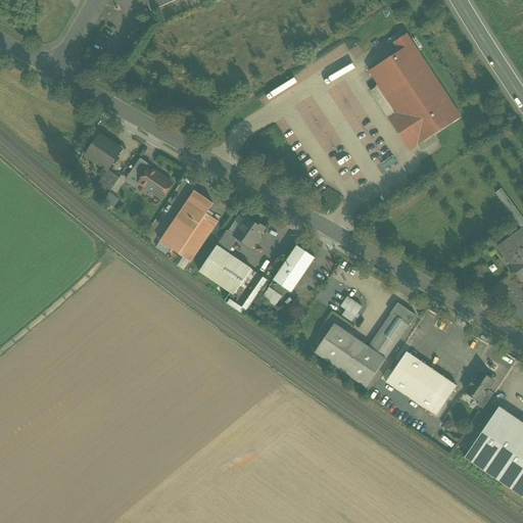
[(145,0),(150,12),(177,0),(145,0)]
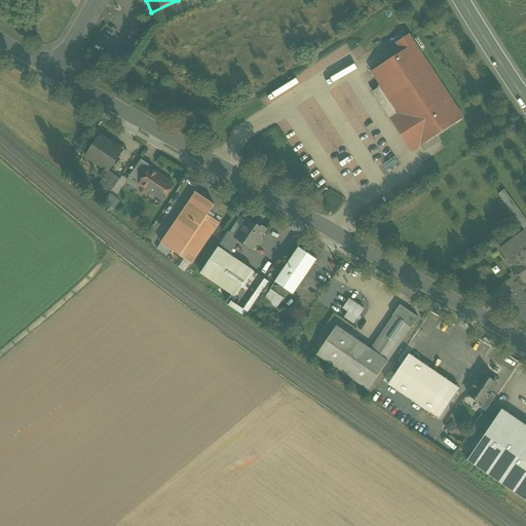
[(462,118),(408,35),(399,41),(405,50),(372,72),(381,86),(373,92),(398,130),(398,129),(402,137),(407,138),(412,135),(414,138),(412,139),(417,147),(419,146),(420,146),(462,118)]
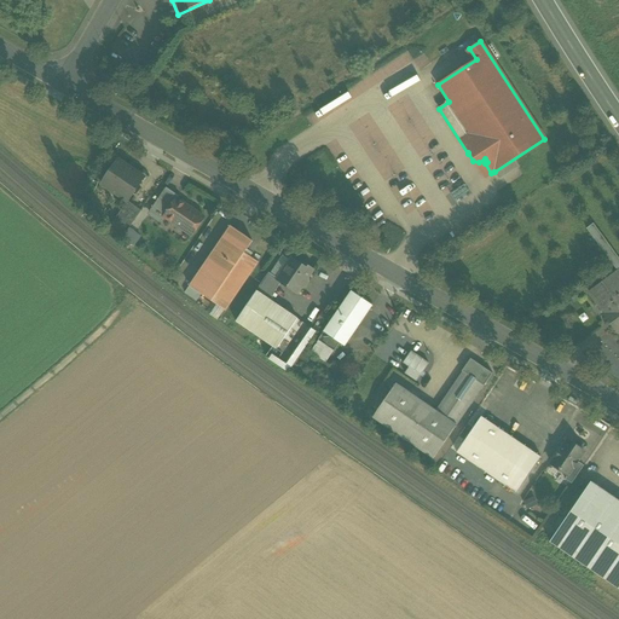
[(116,149),(125,155),(129,148),(122,142),(116,149)]
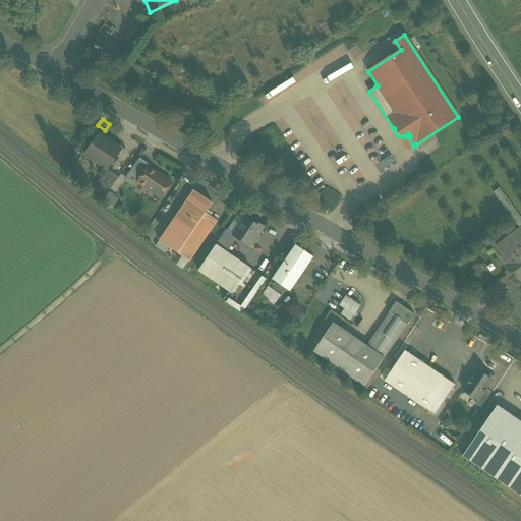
[(121,150),(100,134),(85,156),(107,170),(108,170),(121,150)]
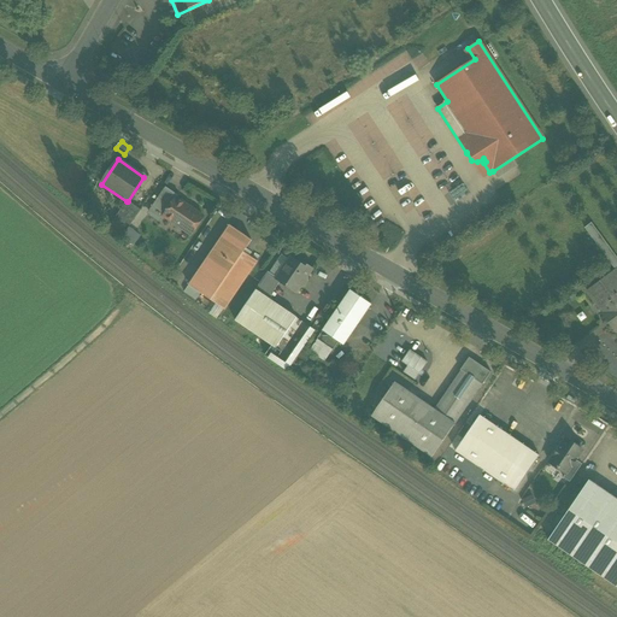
[(177,197),(165,188),(153,205),(165,213),(176,199),(177,197)]
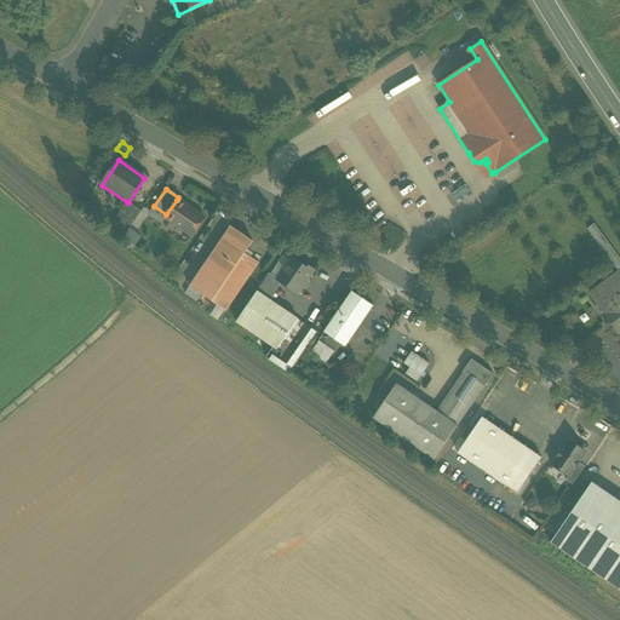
[(205,218),(177,200),(166,214),(165,218),(191,236),(205,218)]
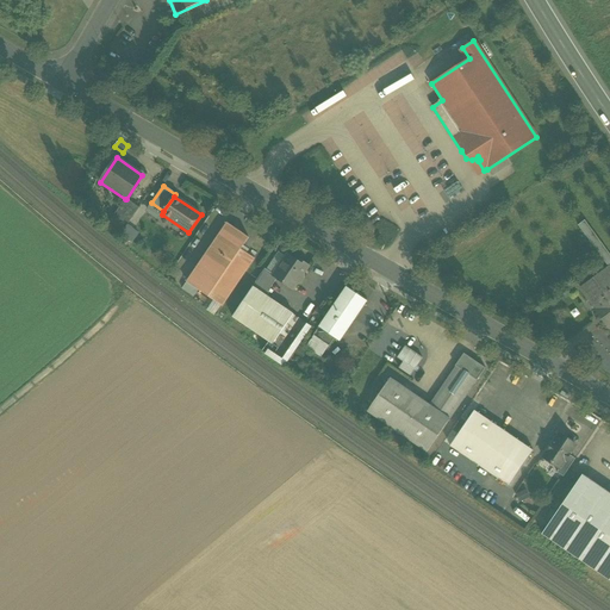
[(139,207),(126,199),(125,199),(114,215),(129,224),(139,207)]
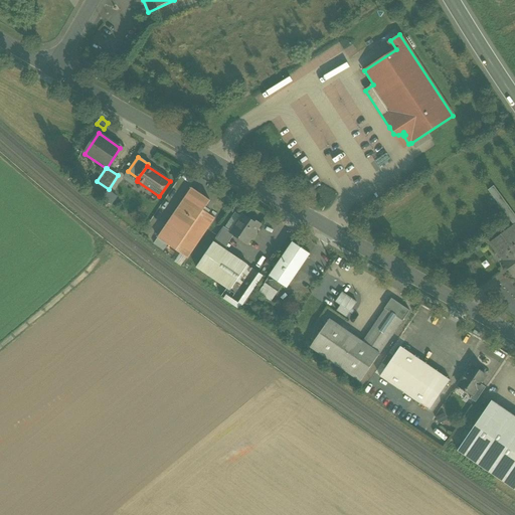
[(513,226),(490,245),(497,255),(499,254),(501,256),(500,258),(499,259),(502,263),(501,263),(507,271),(509,269),(512,272),(513,271),(514,273),(514,216),(493,187),(488,191),(513,226)]
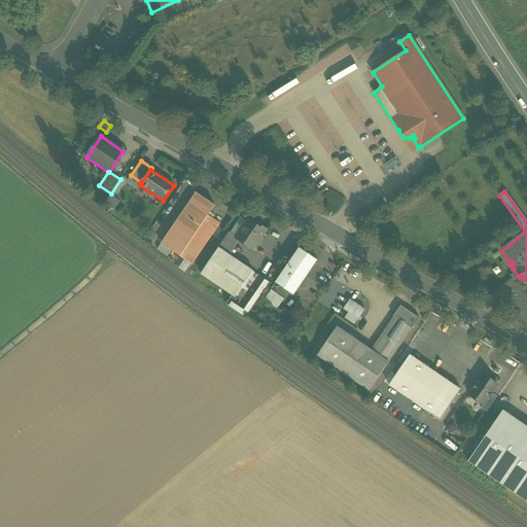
[(215,206),(196,192),(161,244),(171,250),(191,265),(219,223),(208,216),(215,206)]
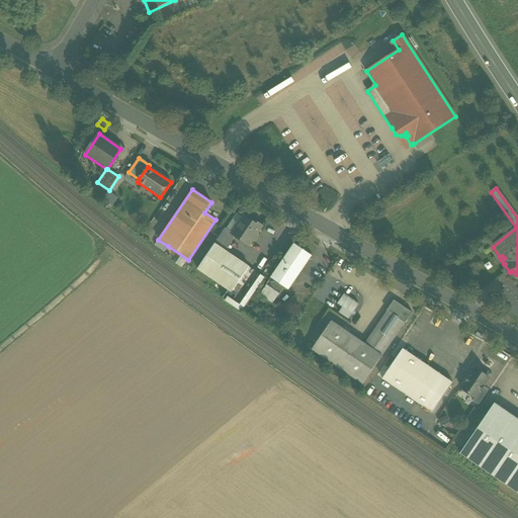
[(252,222),(244,217),(233,234),(232,235),(236,237),(249,246),(262,227),(253,221),(252,222)]
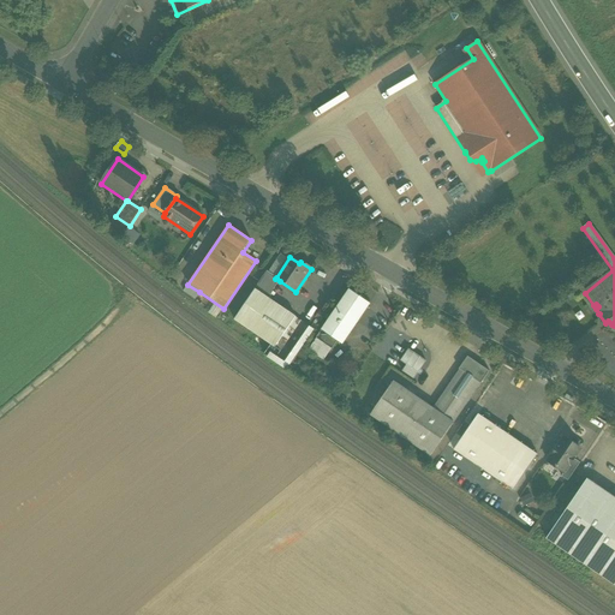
[(276,278),(267,272),(255,290),(269,299),(272,296),(270,294),(280,281),(275,279),(276,278)]
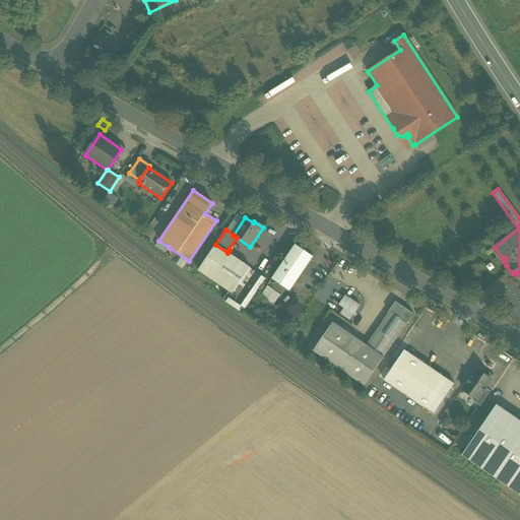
[(169,247),(158,241),(155,247),(165,253),(169,247)]
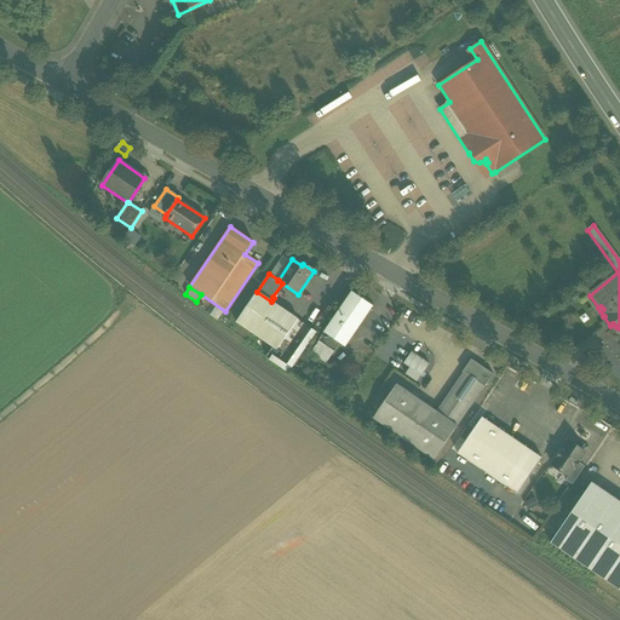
[(271,302),(257,292),(236,322),(277,350),(298,320),(271,302)]
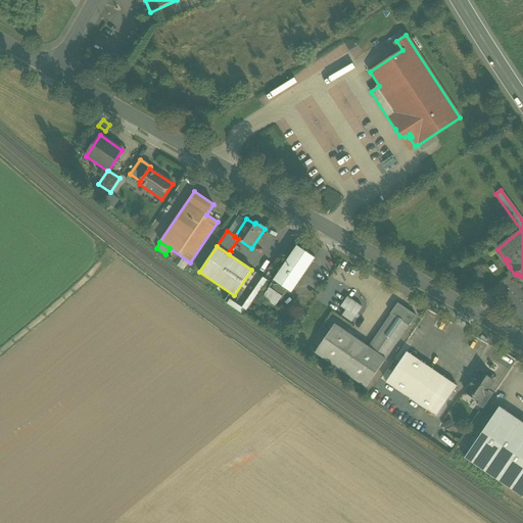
[(297,246),(273,281),(286,290),(291,293),(315,258),(297,246)]
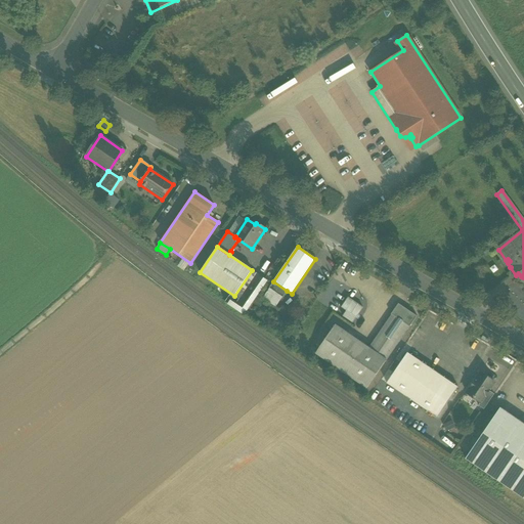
[(252,270),(234,296),(239,300),(257,273),(252,270)]
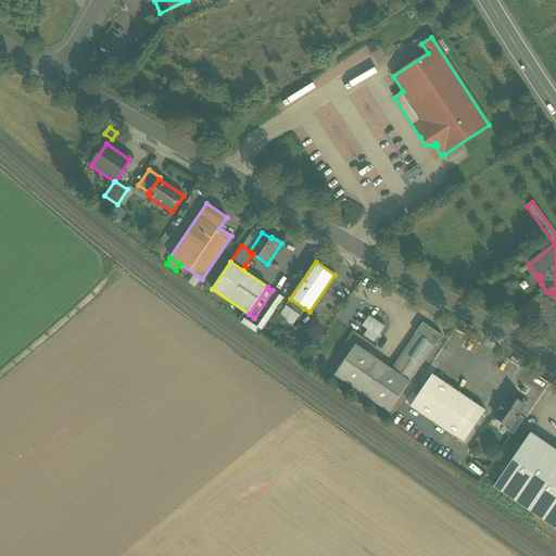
[(304,308),(290,299),(286,306),(300,316),(304,308)]
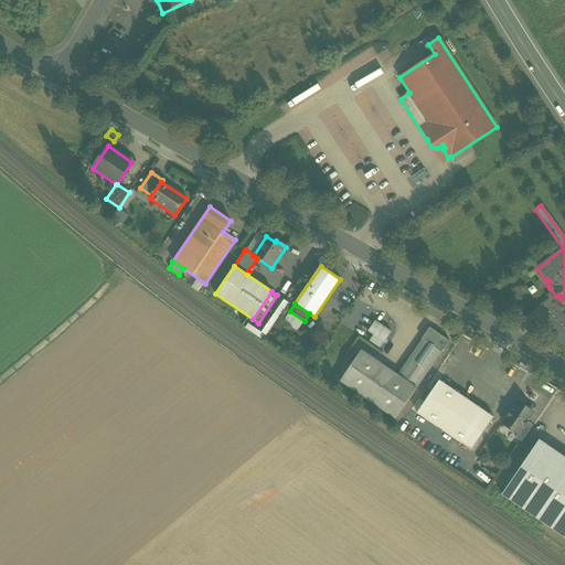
[(297,332),(305,321),(290,311),(283,322),(297,332)]
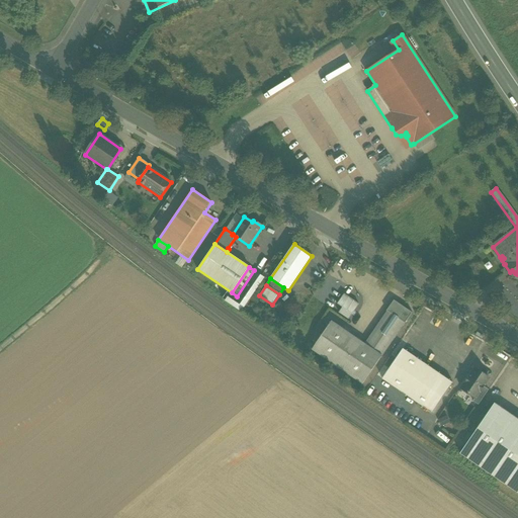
[(345,292),(338,304),(343,307),(339,312),(350,319),(360,303),(345,292)]
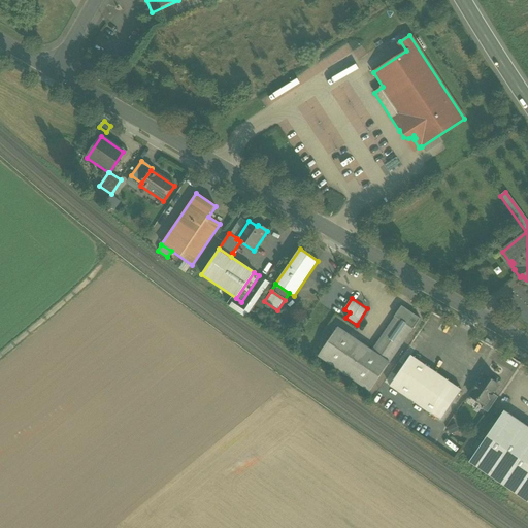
[(405,325),(411,329),(413,330),(420,319),(401,306),(394,317),(394,318),(401,322),(401,321),(406,324),(405,325)]
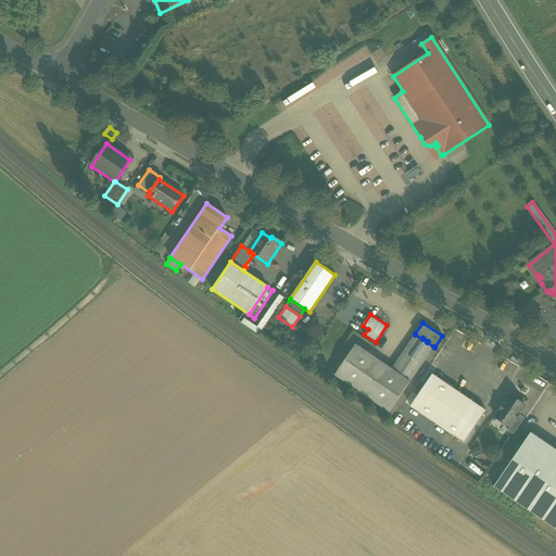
[(415,335),(391,369),(409,382),(433,346),(427,342),(428,341),(422,338),(422,339),(415,335)]
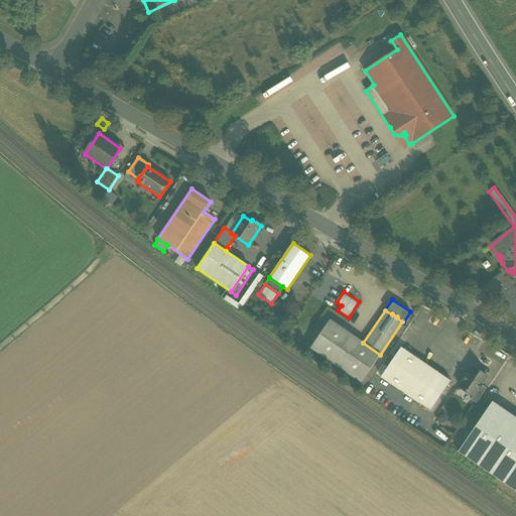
[(363,343),(330,319),(310,349),(361,383),(380,355),(363,343)]
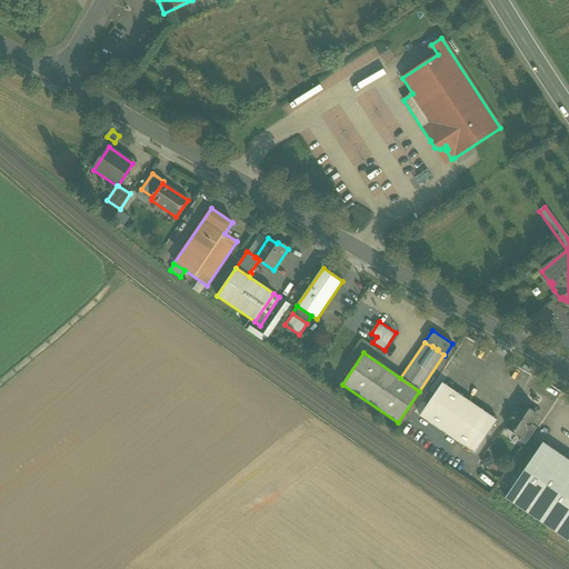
[(497,421),(442,383),(419,417),(475,455),(497,421)]
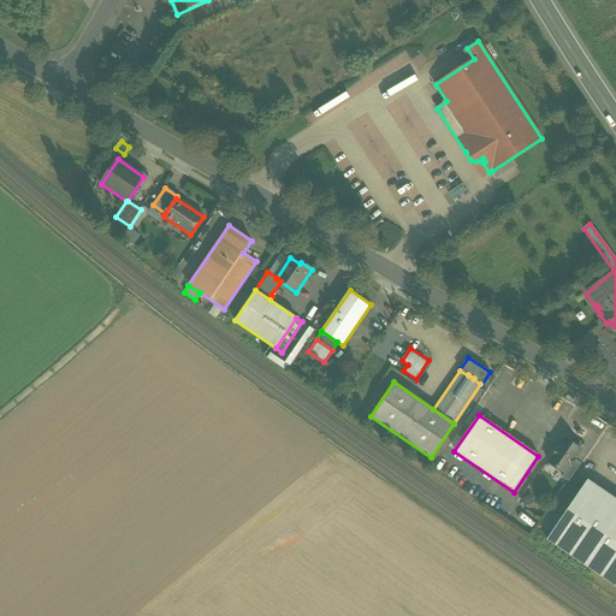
[(564,438),(549,462),(564,474),(566,474),(575,460),(581,450),(564,438)]
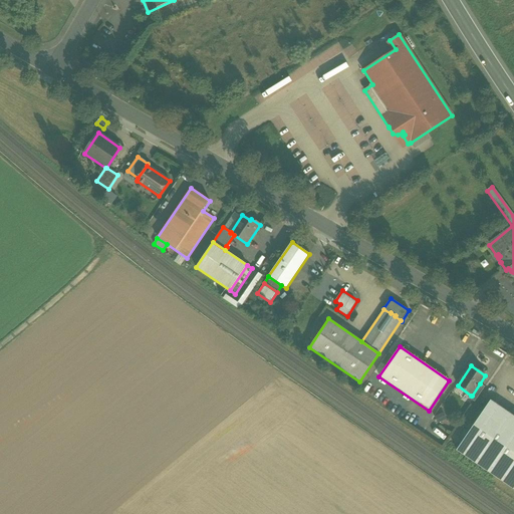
[(480,383),(472,396),(471,396),(469,399),(474,402),(485,387),(480,383)]
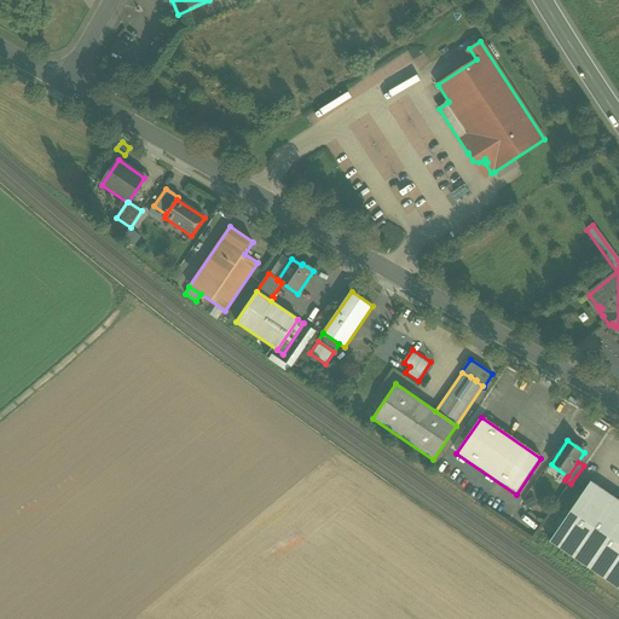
[(618,502),(590,482),(549,543),(618,590),(618,502)]
